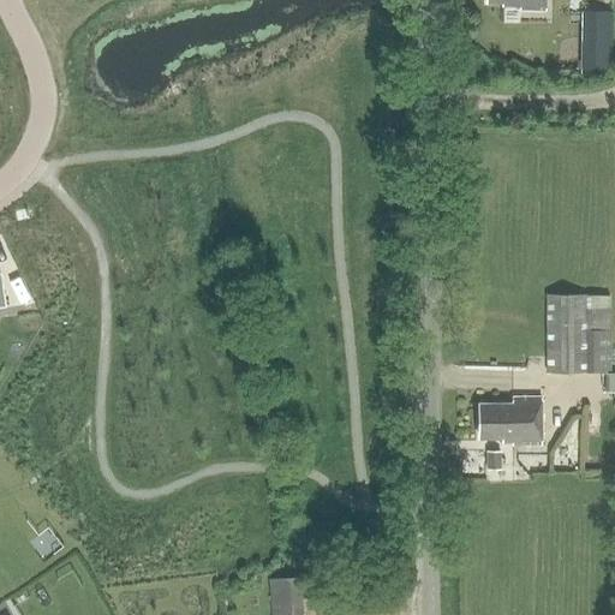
[(544,11),(544,0),(485,0),(485,3),(502,4),(502,7),(519,7),(519,10),(544,11)]
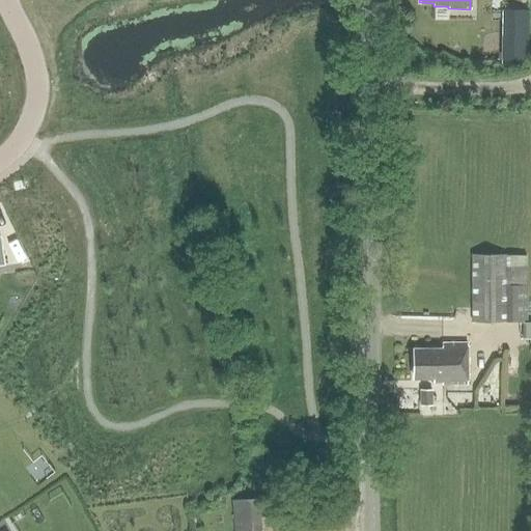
[(501,59),(527,60),(527,53),(527,37),(502,36),(501,59)]
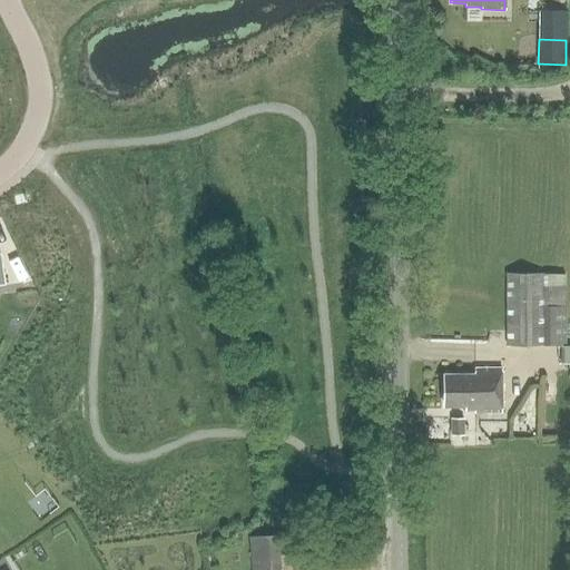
[(568,275),(508,274),(507,346),(567,346),(568,275)]
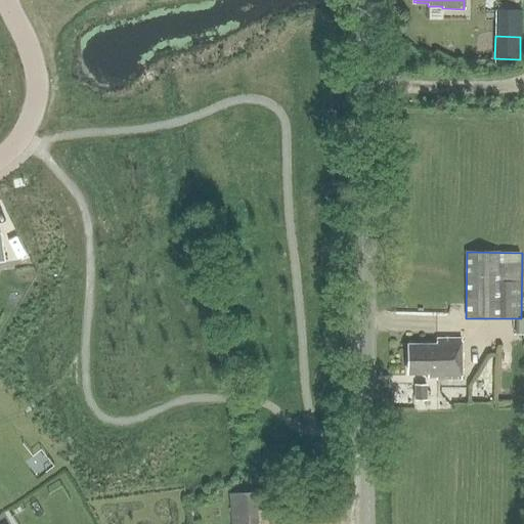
[(437,380),(460,380),(460,339),(436,340),(437,345),(408,345),(408,375),(428,375),(428,378),(437,378),(437,380)]
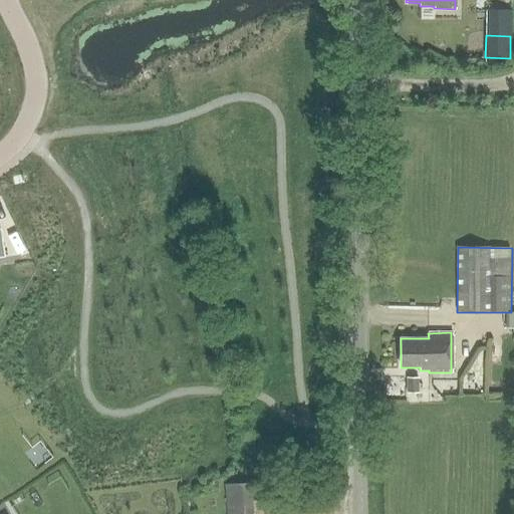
[(419,378),(407,378),(407,394),(419,394),(419,378)]
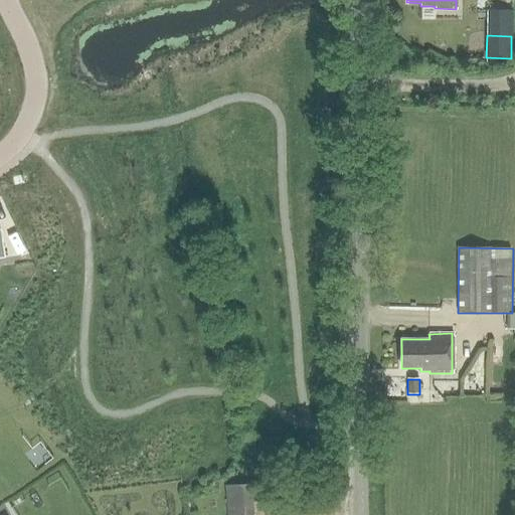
[(259,483),(225,486),(227,514),(253,514),(253,502),(260,501),(259,483)]
